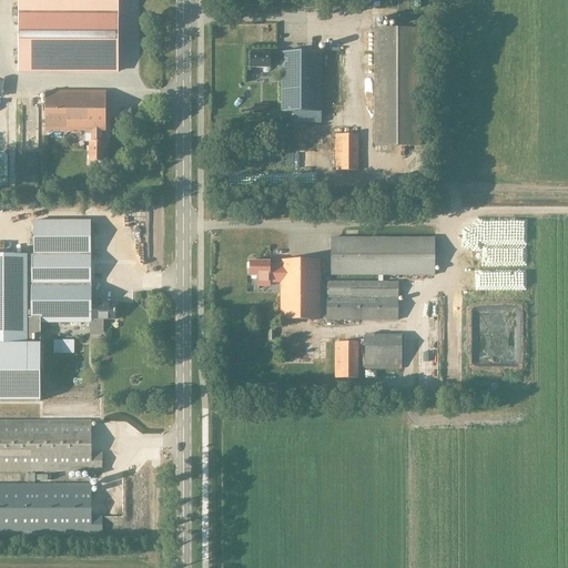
[(18,0),(18,71),(117,71),(117,0),(18,0)]
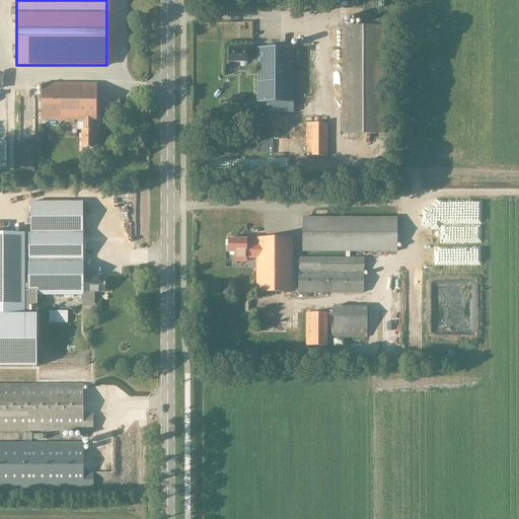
[(341,134),(384,134),(384,25),(341,25),(341,134)]
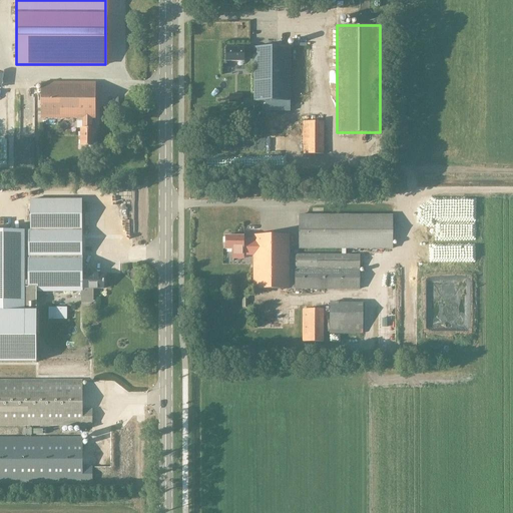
[(253,101),(290,101),(290,47),(253,47),(253,50),(243,50),(243,48),(225,48),(225,61),(243,61),(243,60),(253,60),(253,101)]
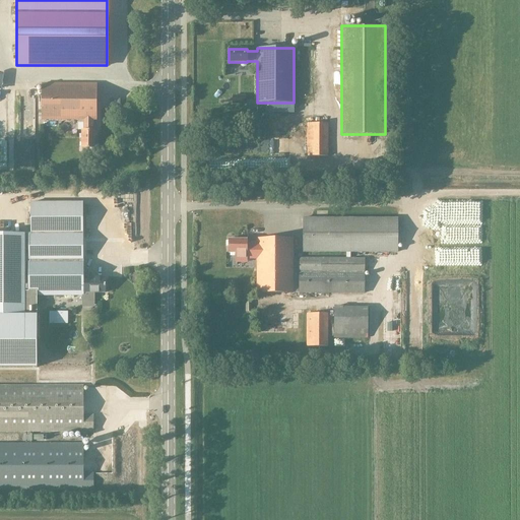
[(95,120),(95,84),(42,83),(42,120),(83,120),(83,130),(81,130),(81,148),(94,148),(94,130),(92,130),(92,120),(95,120)]
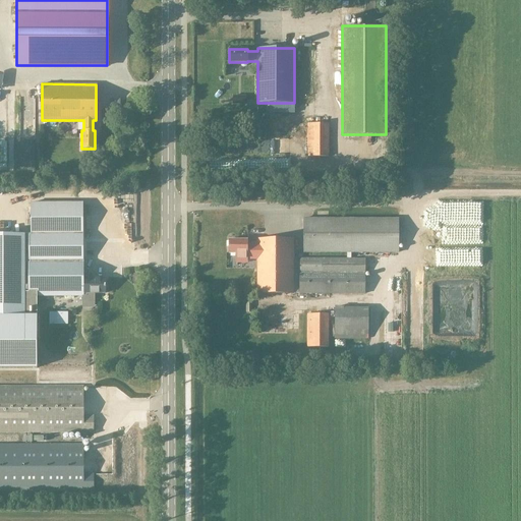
[(329,156),(329,124),(307,123),(307,157),(329,156)]
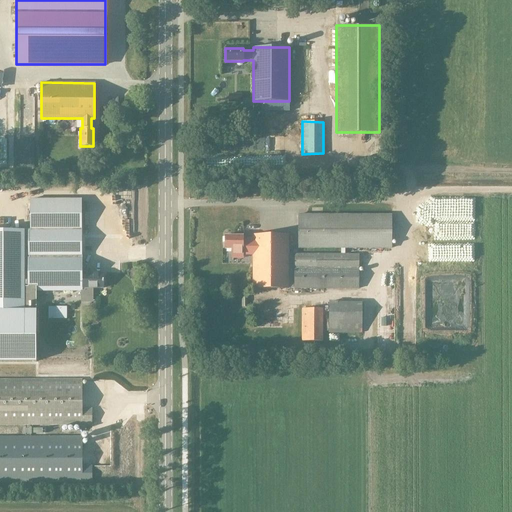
[(30,230),(81,230),(81,199),(30,199),(30,230)]
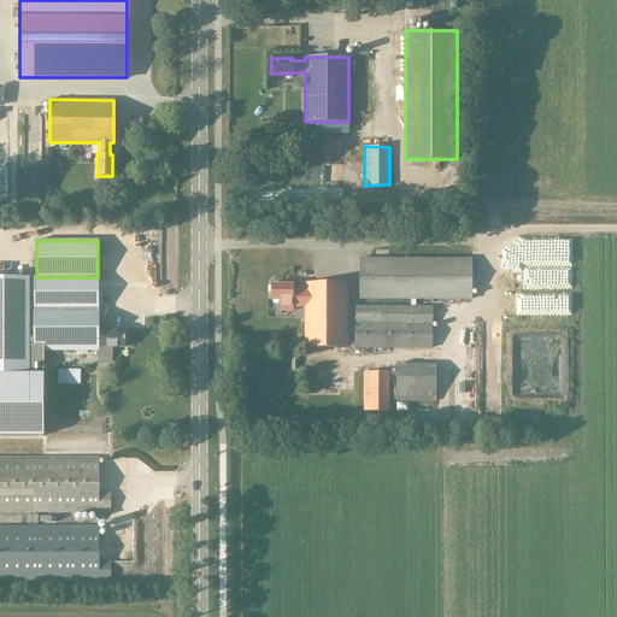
[(293,285),(271,283),(271,300),(280,300),(280,307),(304,307),(304,347),(432,348),(432,299),(471,299),(471,259),(359,259),(359,299),(411,299),(411,306),(356,306),(356,305),(347,305),(347,283),(305,283),(305,287),(293,287),(293,285)]
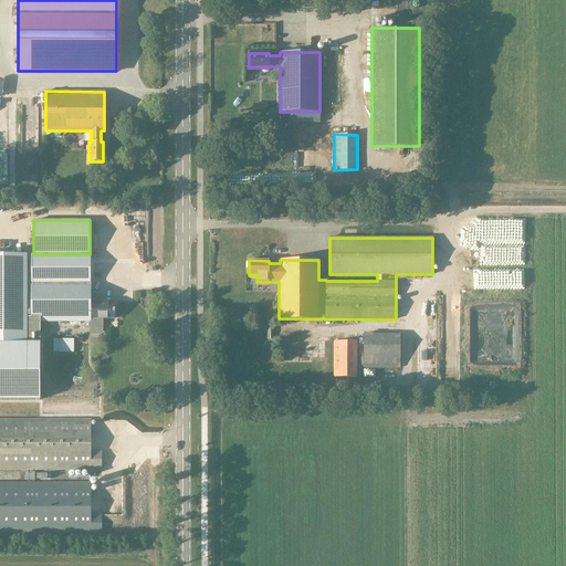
[(33,254),(0,253),(0,343),(27,343),(27,322),(87,322),(87,299),(90,299),(90,254),(33,254)]
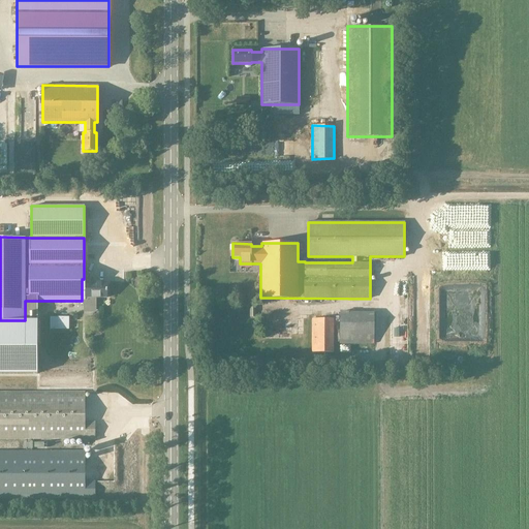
[(88,279),(84,279),(82,279),(82,301),(82,307),(93,307),(93,298),(106,298),(106,282),(91,282),(91,280),(89,280),(88,279)]
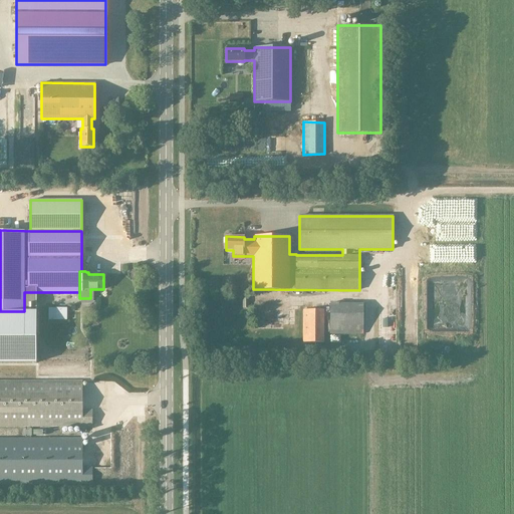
[(363,303),(329,303),(329,333),(362,334),(363,303)]
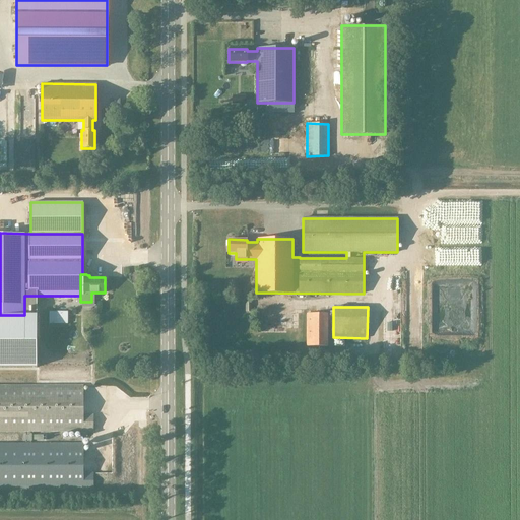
[(327,346),(327,313),(307,313),(307,346),(327,346)]
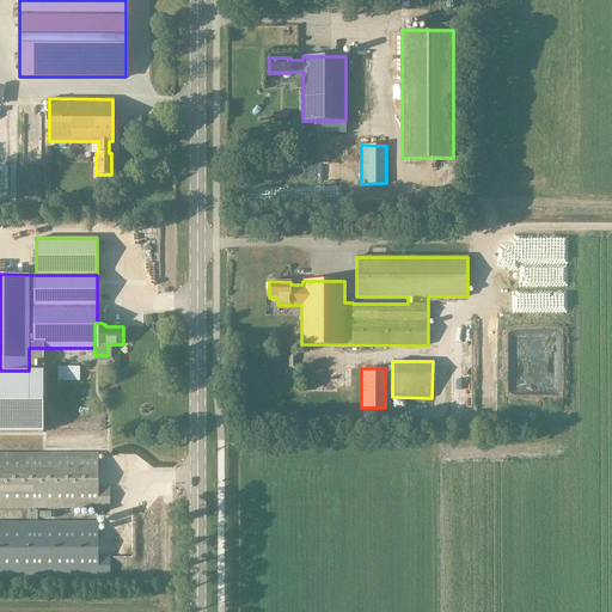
[(29,371),(0,371),(0,432),(41,432),(41,371),(29,371)]
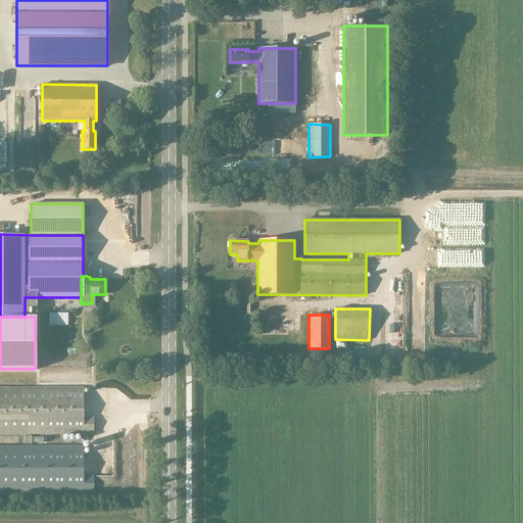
[(0,433),(93,434),(93,418),(83,418),(83,388),(0,387),(0,433)]
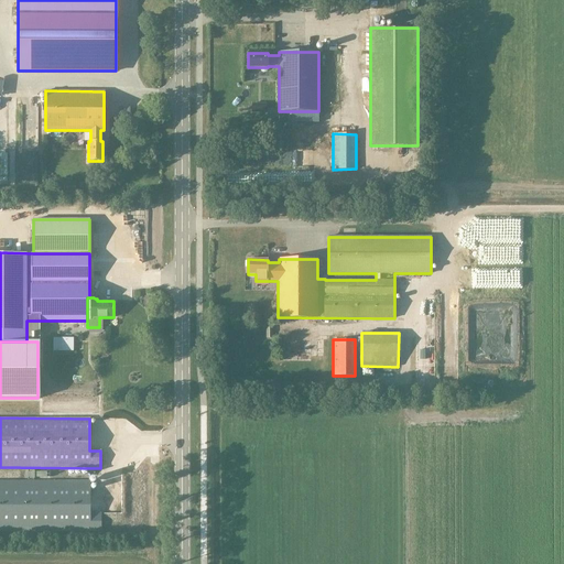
[(0,531),(100,531),(100,513),(89,513),(89,481),(0,480),(0,531)]
